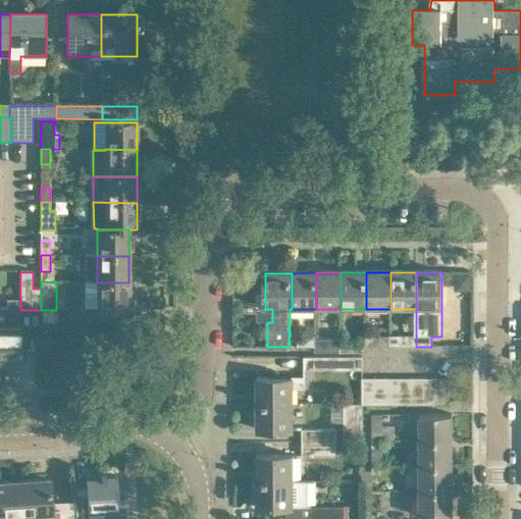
[(97,281),(85,281),(85,309),(128,309),(128,282),(97,282),(97,281)]
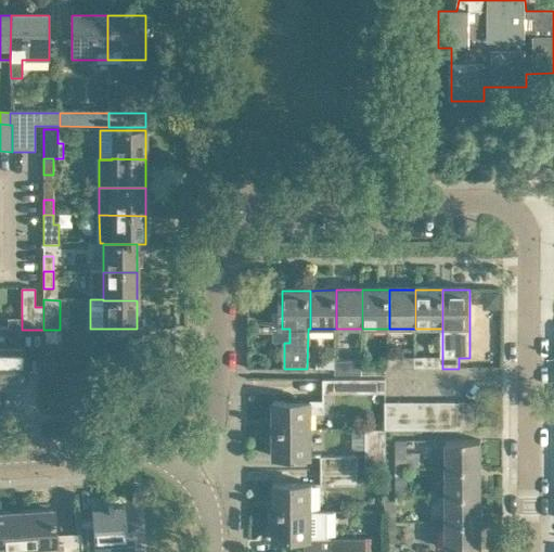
[(0,385),(22,386),(22,330),(0,329),(0,385)]
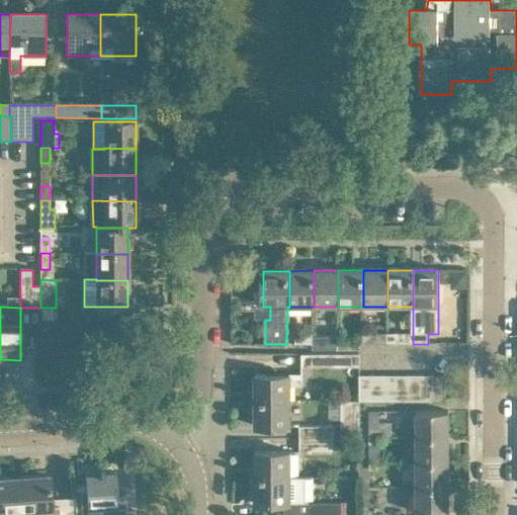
[(295,344),(312,344),(312,334),(295,334),(295,344)]
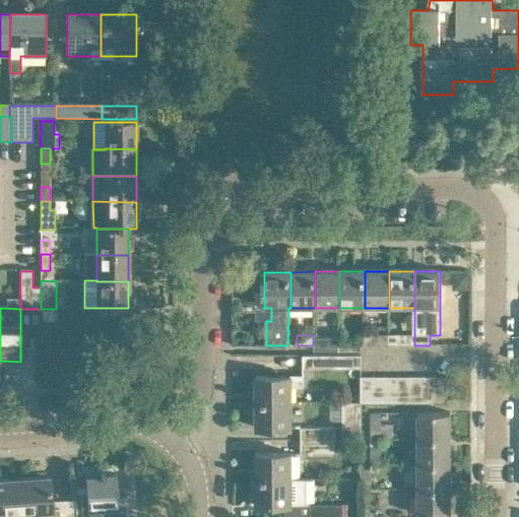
[(389,335),(389,344),(414,345),(414,335),(389,335)]
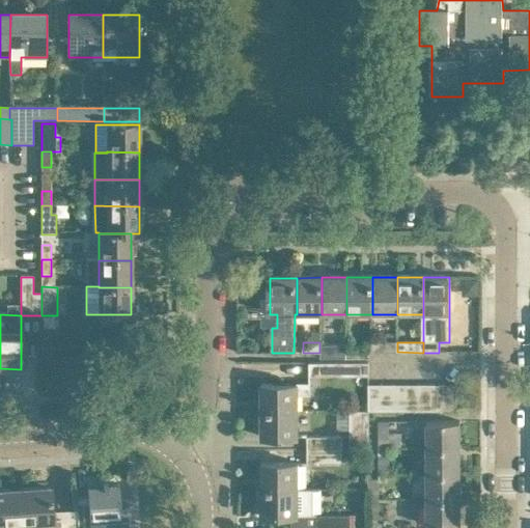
[(310,378),(369,377),(369,364),(310,364),(310,378)]
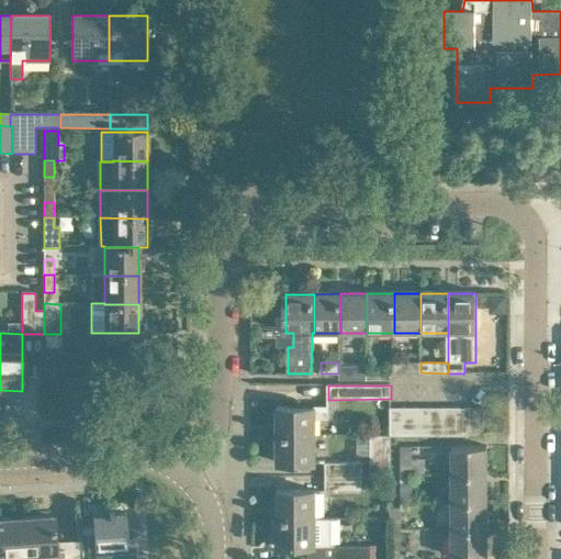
[(315,409),(277,409),(277,437),(317,437),(317,421),(329,421),(329,407),(315,407),(315,409)]
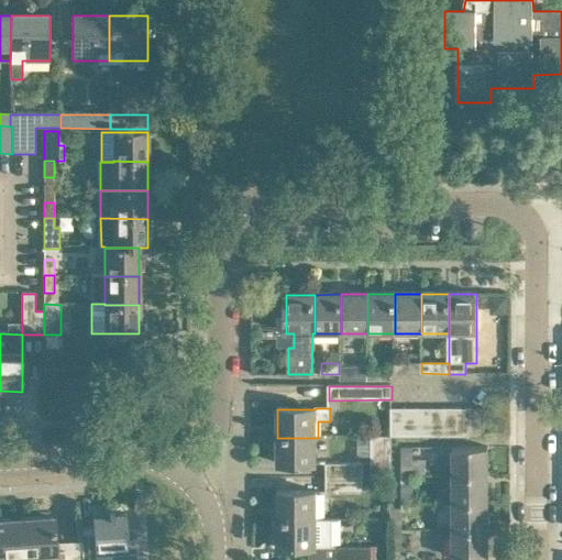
[(392,437),(405,438),(405,409),(392,409),(392,437)]
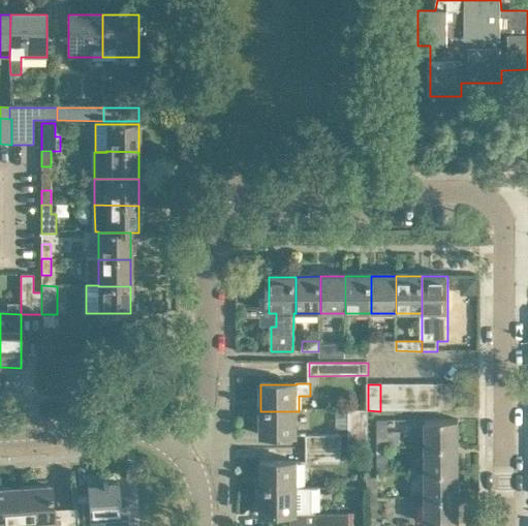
[(380,411),(393,411),(393,384),(380,384),(380,411)]
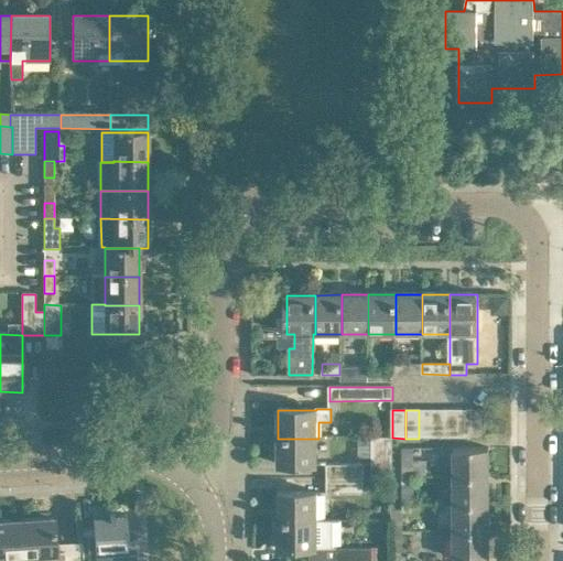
[(419,439),(432,438),(432,410),(419,410),(419,439)]
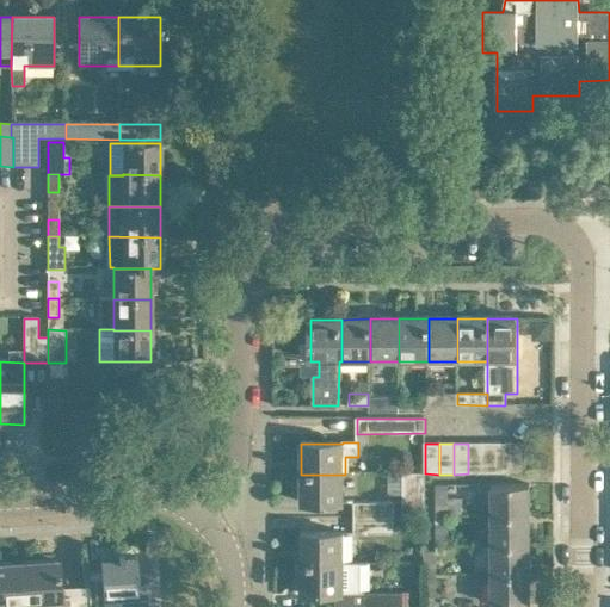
[(482,444),(468,444),(468,474),(482,474),(482,444)]
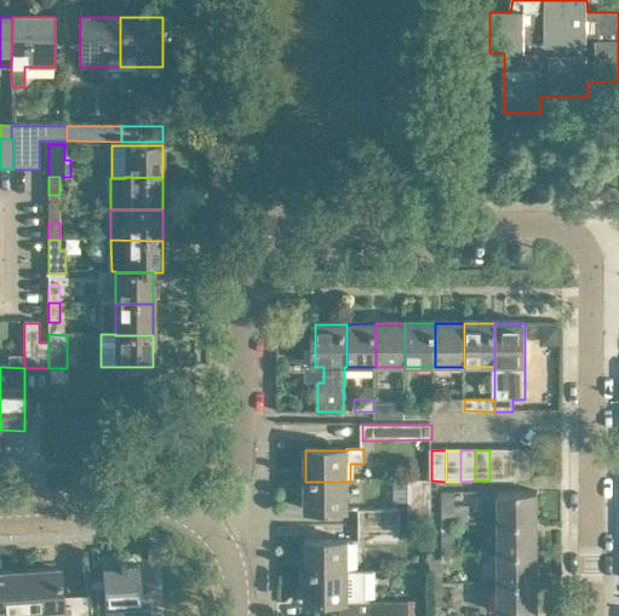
[(489,481),(505,481),(505,450),(489,450),(489,481)]
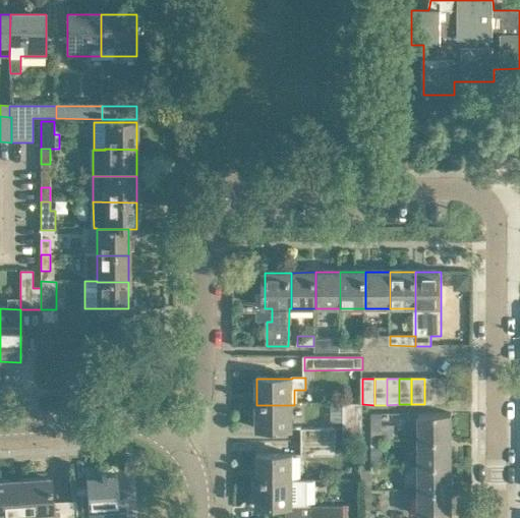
[(424,404),(428,405),(436,405),(436,379),(424,379),(424,404)]
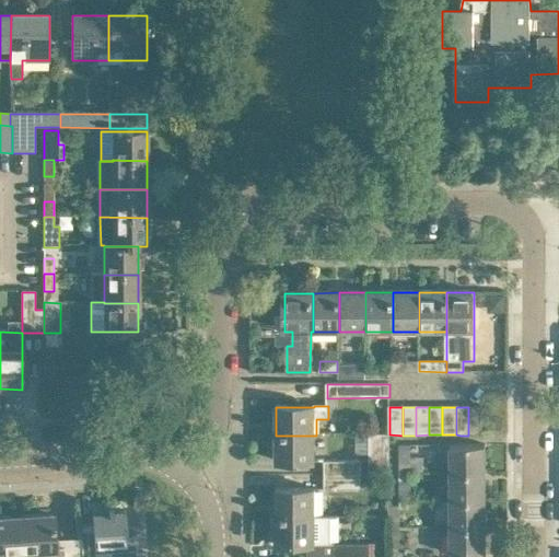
[(482,407),(468,407),(468,436),(482,434),(482,407)]
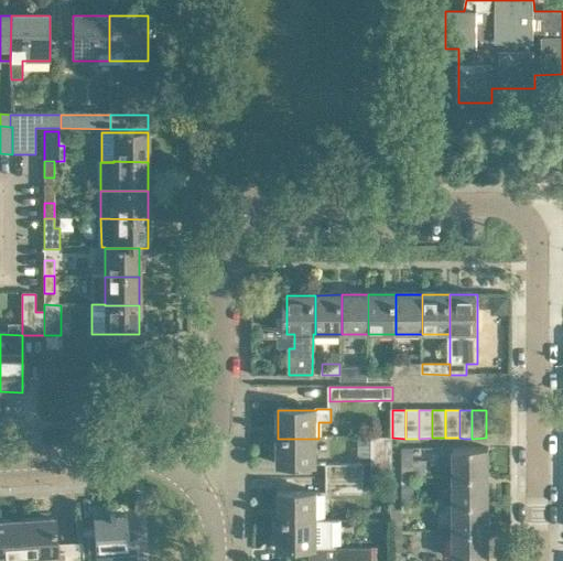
[(391,479),(391,438),(372,438),(372,481),(391,479)]
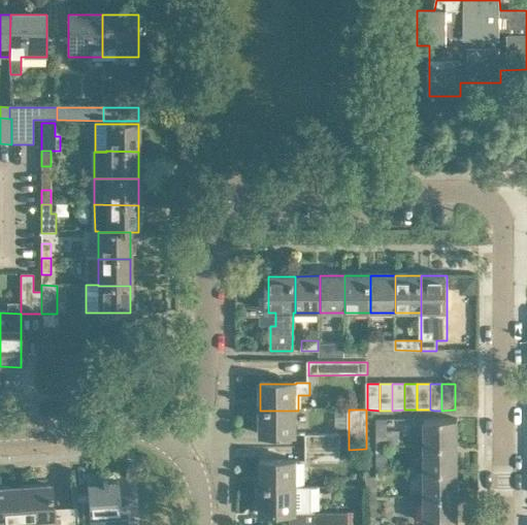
[(260,435),(298,435),(298,411),(260,411),(260,435)]
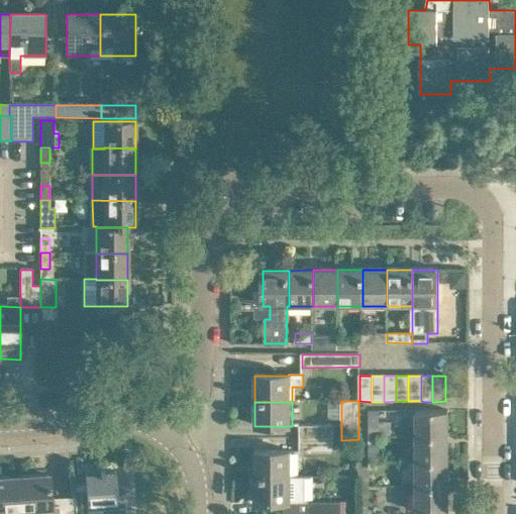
[(380,411),(368,411),(369,437),(380,437),(380,436),(391,435),(391,422),(380,422),(380,411)]
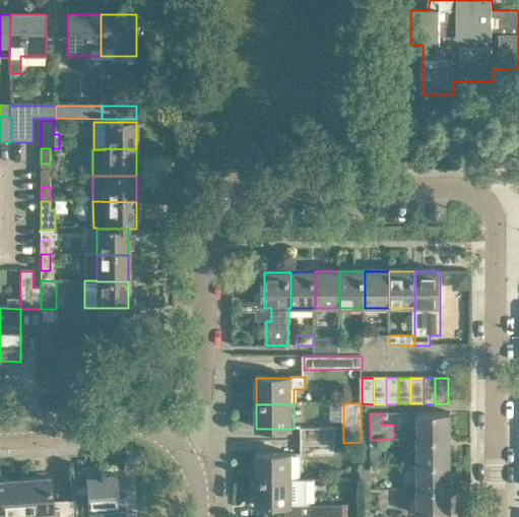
[(418,413),(418,440),(451,440),(451,413),(418,413)]
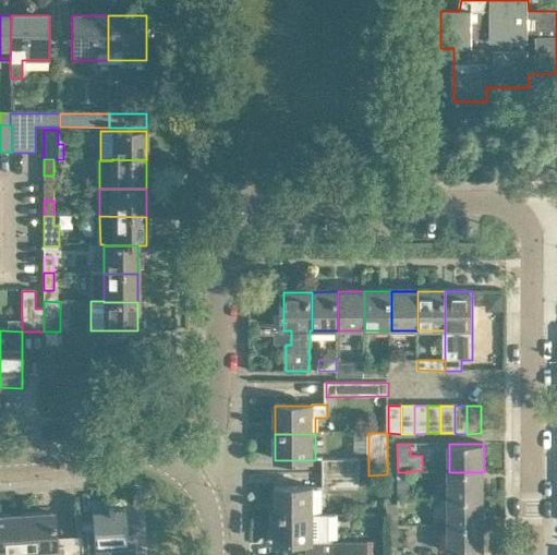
[(359,460),(325,461),(325,475),(360,475),(359,460)]
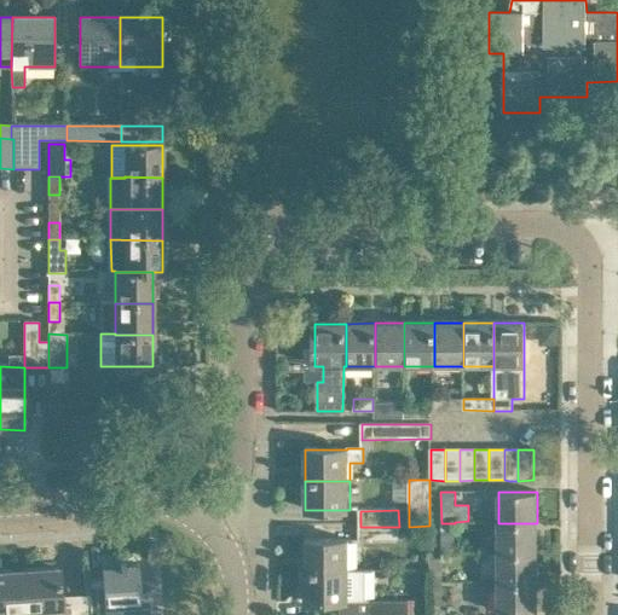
[(443,553),(456,553),(455,523),(442,523),(443,553)]
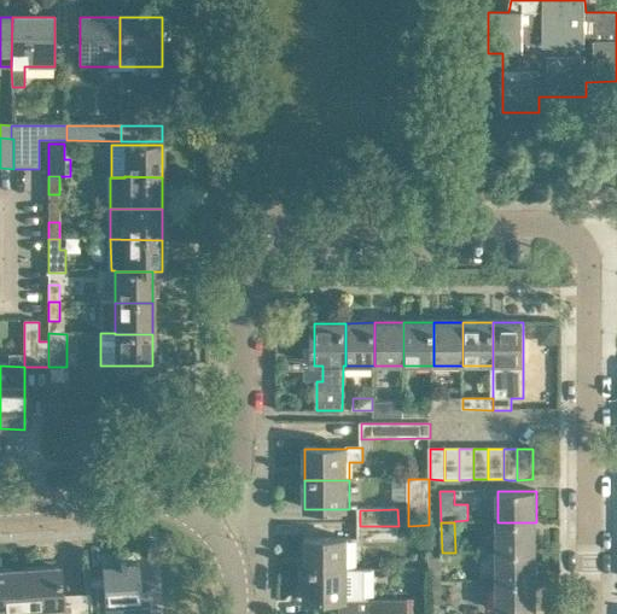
[(536,522),(498,522),(498,553),(536,553),(536,522)]
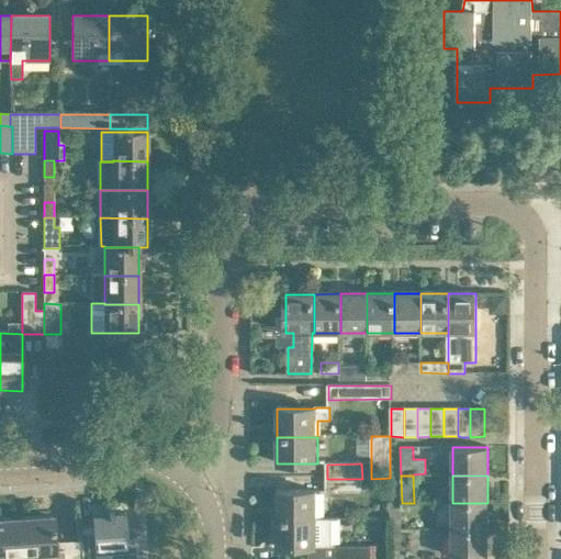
[(362,491),(362,479),(327,479),(327,491),(362,491)]
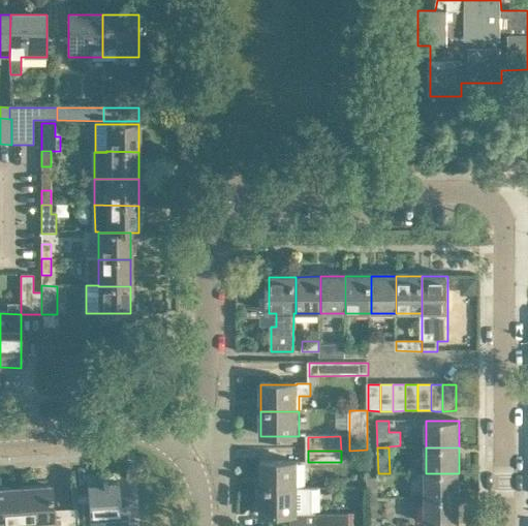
[(299,463),(260,463),(260,490),(313,490),(313,488),(299,488),(299,463)]
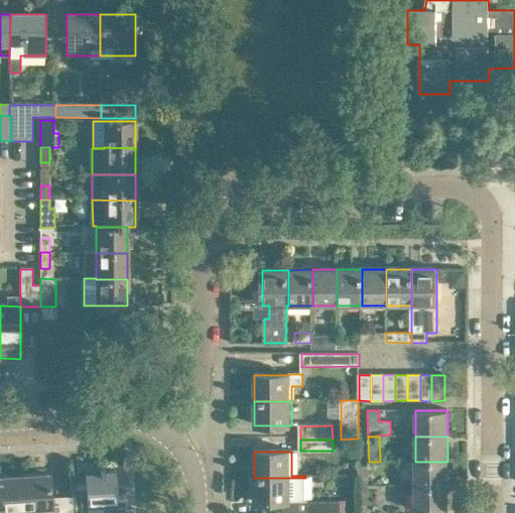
[(447,462),(415,462),(415,487),(447,486),(447,462)]
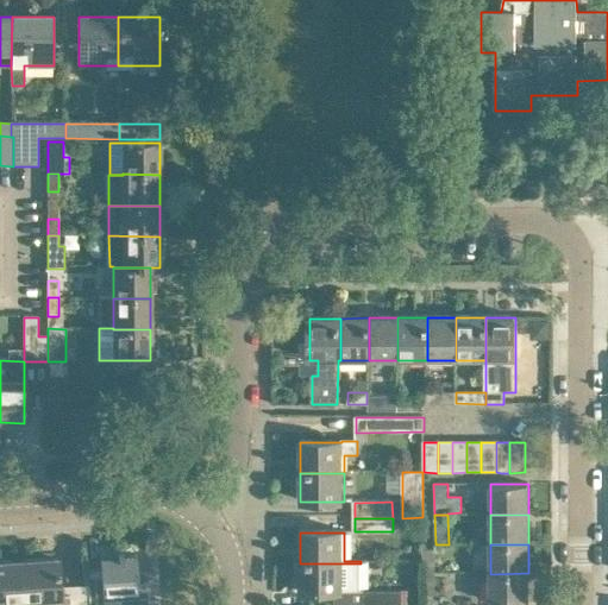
[(436,550),(422,550),(422,574),(436,574),(436,550)]
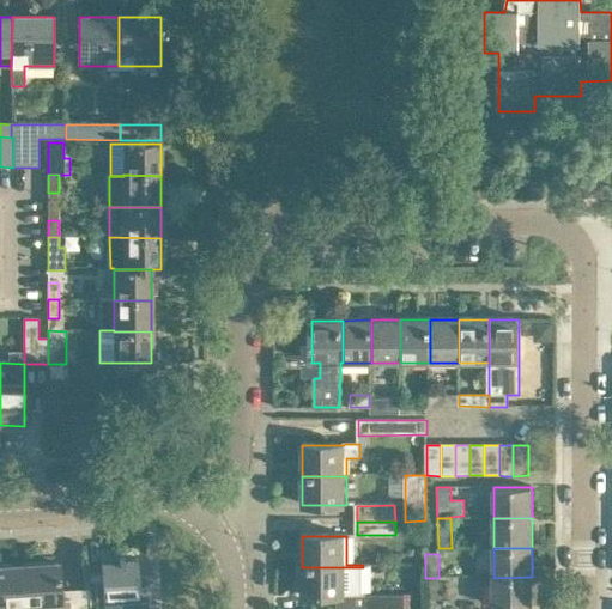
[(102,574),(88,576),(90,608),(107,608),(107,606),(121,604),(121,608),(152,608),(151,588),(139,589),(137,559),(101,561),(102,574)]
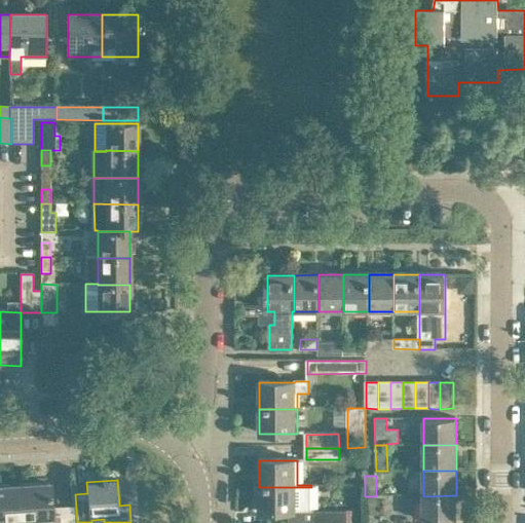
[(51,516),(49,485),(17,487),(20,522),(61,522),(61,515),(51,516)]
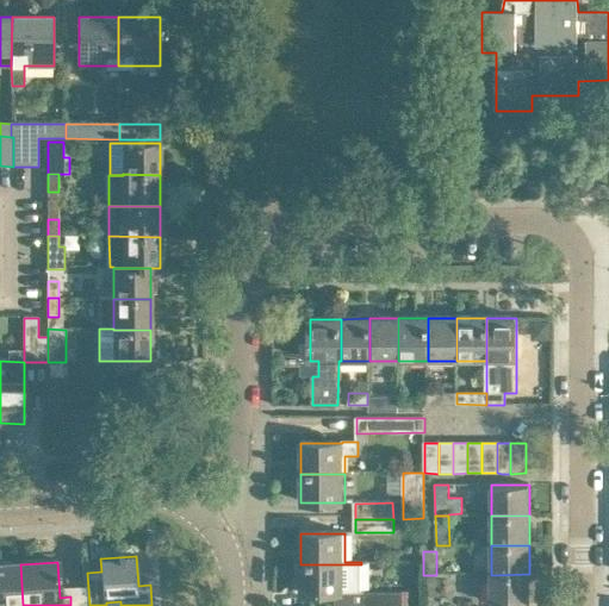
[(23,605),(20,564),(1,566),(1,564),(0,563),(0,605),(23,605)]
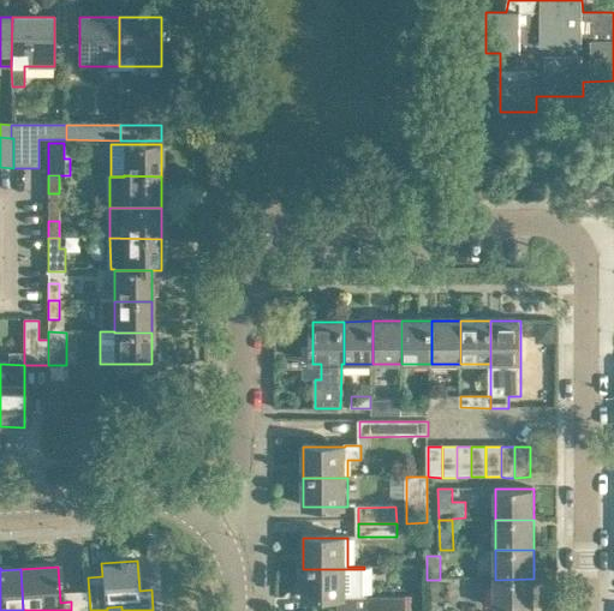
[(303,598),(344,598),(344,610),(404,610),(404,600),(404,598),(364,598),(364,569),(303,569),(303,598)]
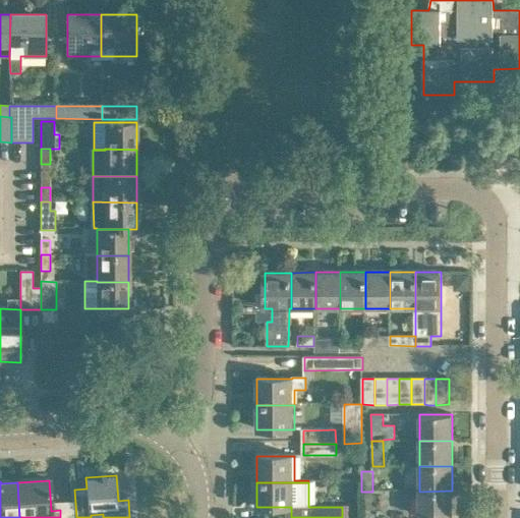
[(453,517),(452,491),(419,492),(419,517),(453,517)]
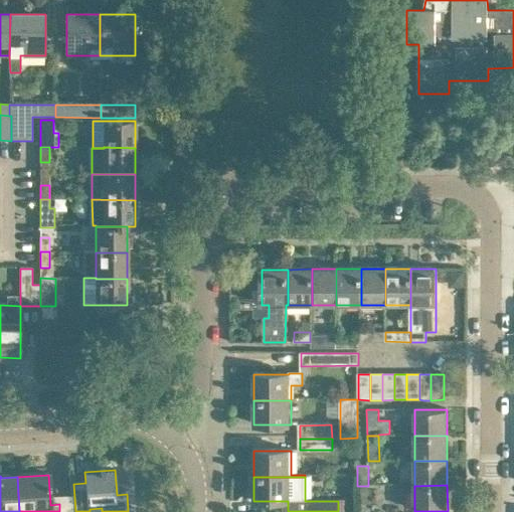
[(367,505),(368,486),(357,486),(356,504),(367,505)]
